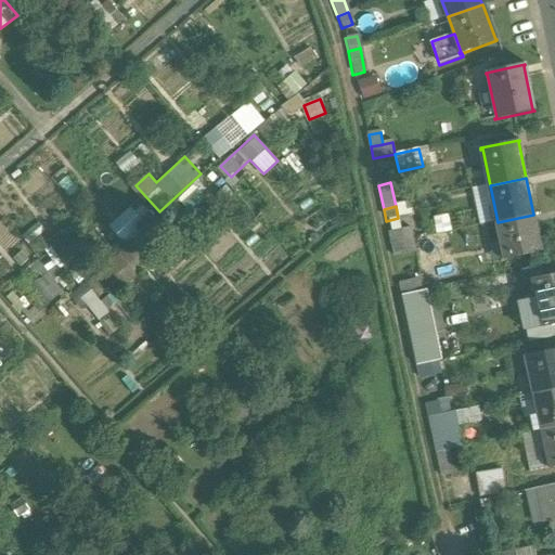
[(126,240),(142,219),(128,207),(112,228),(126,240)]
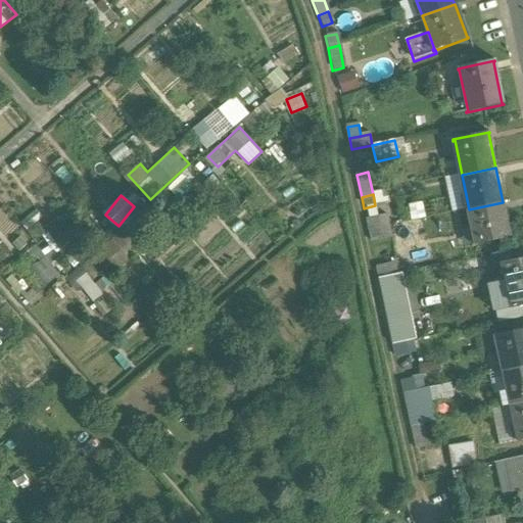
[(503,202),(469,209),(476,244),(474,244),(475,245),(512,238),(511,237),(510,237),(503,202)]
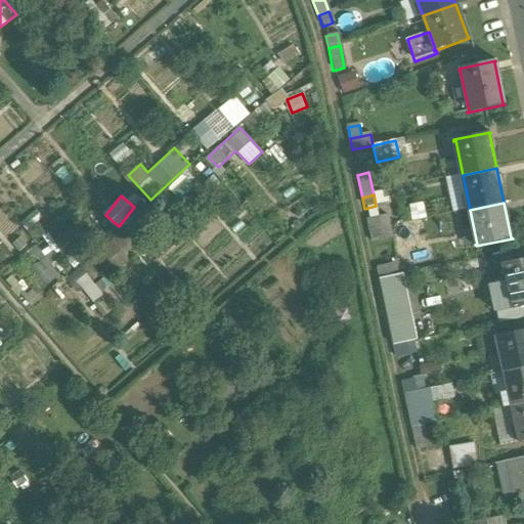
[(379,218),(367,221),(369,231),(381,229),(379,218)]
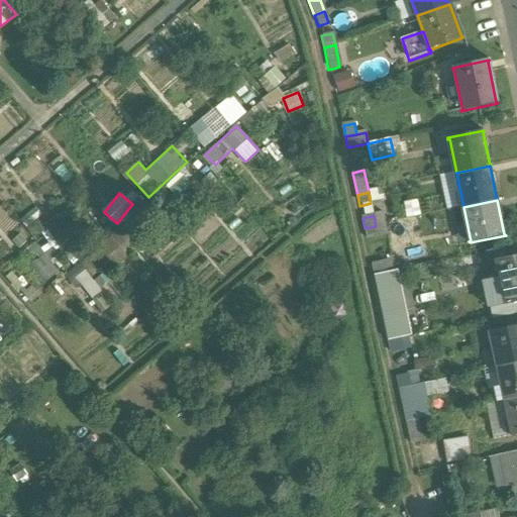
[(376,226),(365,228),(367,240),(388,236),(385,225),(376,226)]
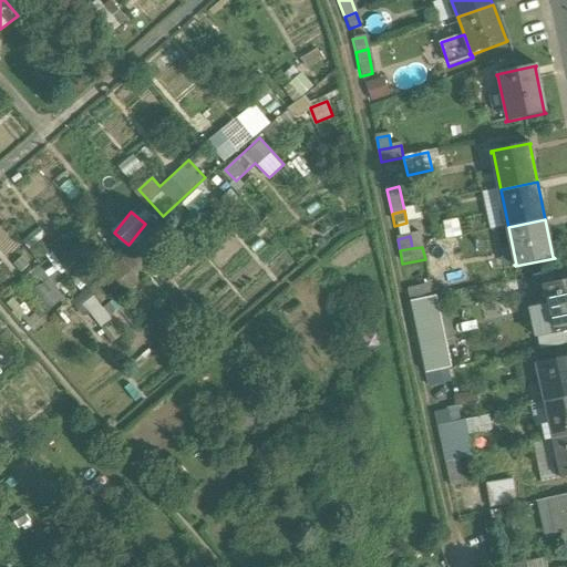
[(566,280),(543,286),(544,288),(545,287),(548,305),(554,331),(553,332),(554,333),(566,330),(566,280)]
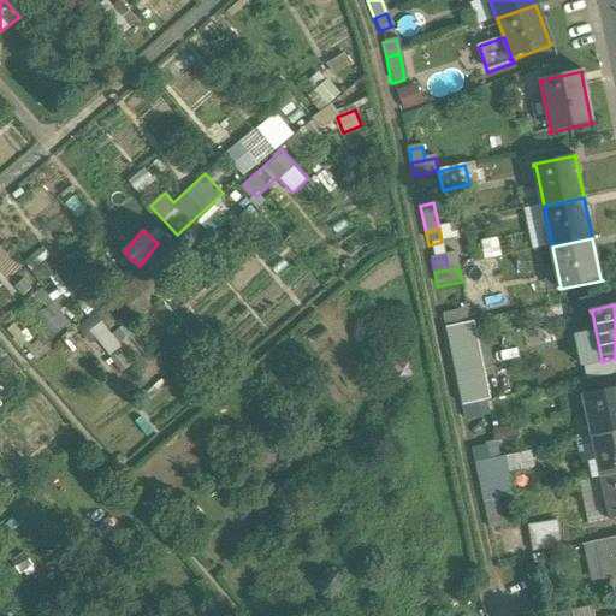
[(467,309),(443,314),(445,327),(469,323),(467,309)]
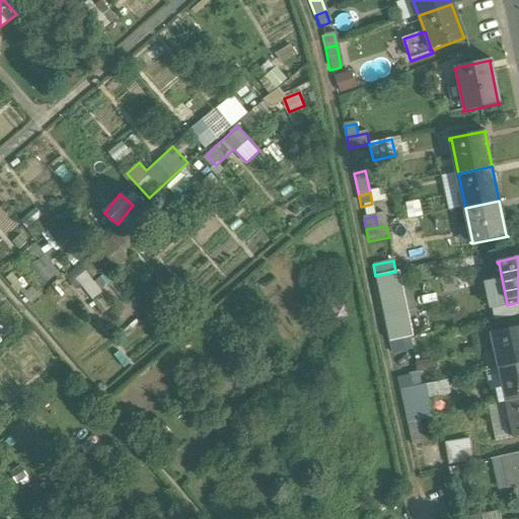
[(78,265),(69,278),(96,297),(105,285),(78,265)]
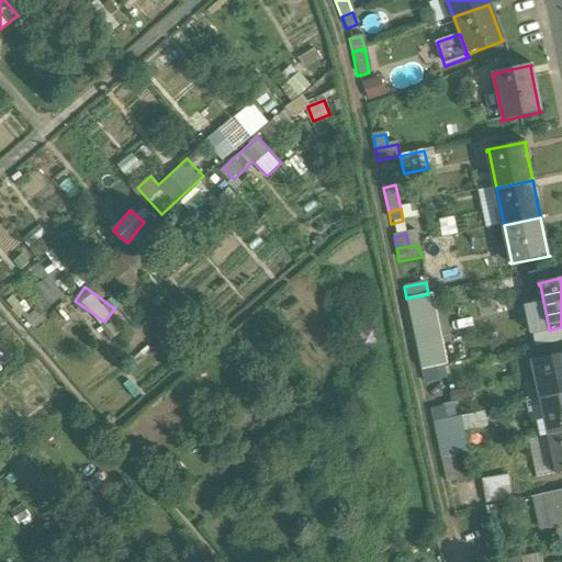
[(428,294),(406,299),(422,369),(447,363),(433,294),(428,294)]
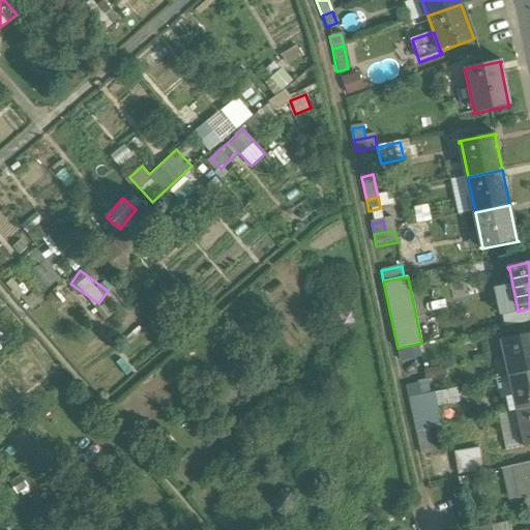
[(512,285),(495,288),(501,315),(518,312),(517,311),(518,310),(512,285)]
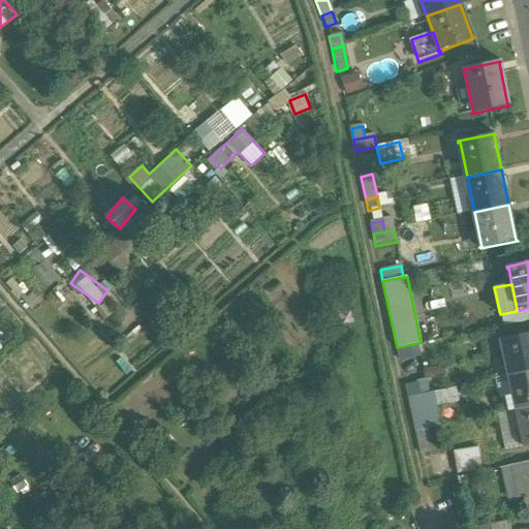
[(528,335),(501,341),(501,342),(503,342),(510,376),(528,371),(528,335)]
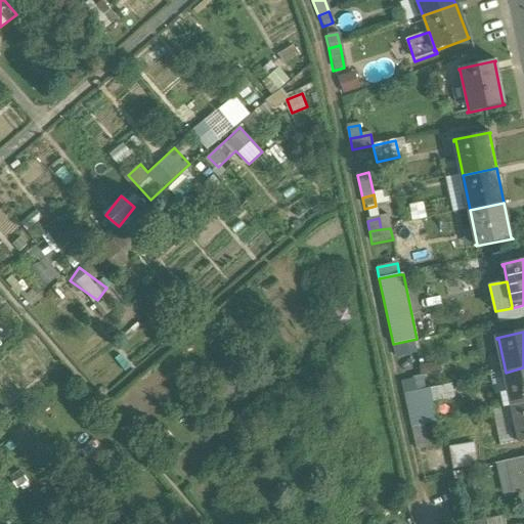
[(413,342),(394,346),(396,357),(416,353),(413,342)]
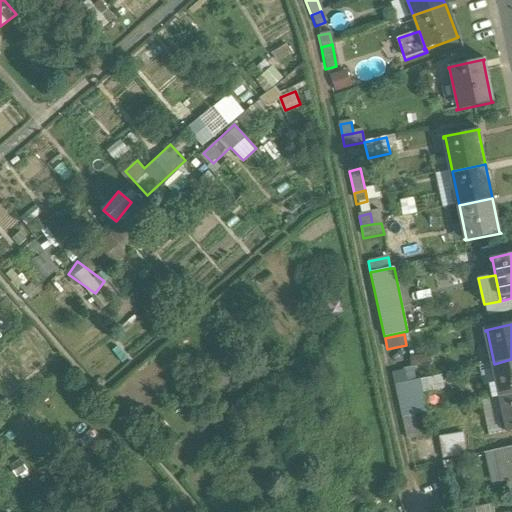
[(511,359),(494,364),(501,398),(511,395),(511,359)]
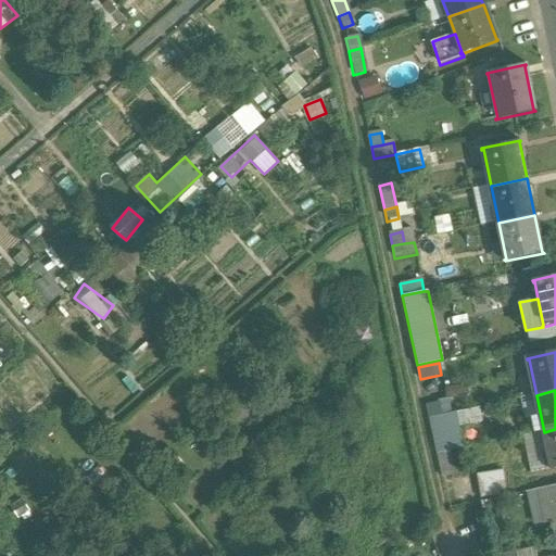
[(438,403),(427,406),(429,418),(440,415),(438,403)]
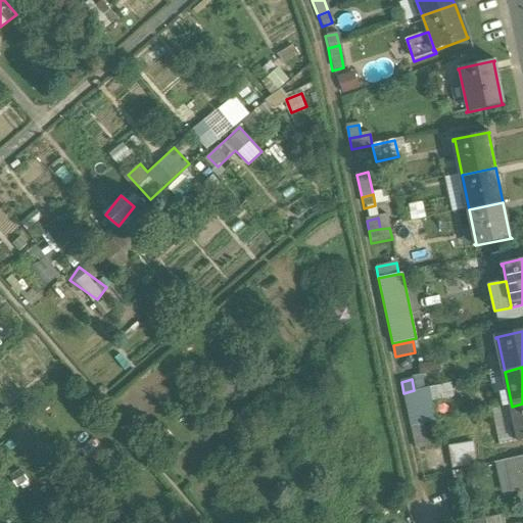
[(449,383),(425,388),(428,403),(453,398),(449,383)]
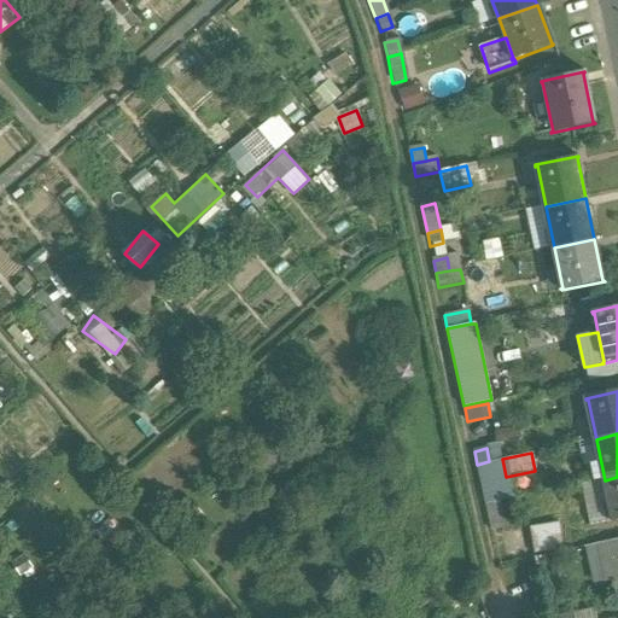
[(617,477),(605,481),(613,520),(612,520),(612,523),(617,520),(617,477)]
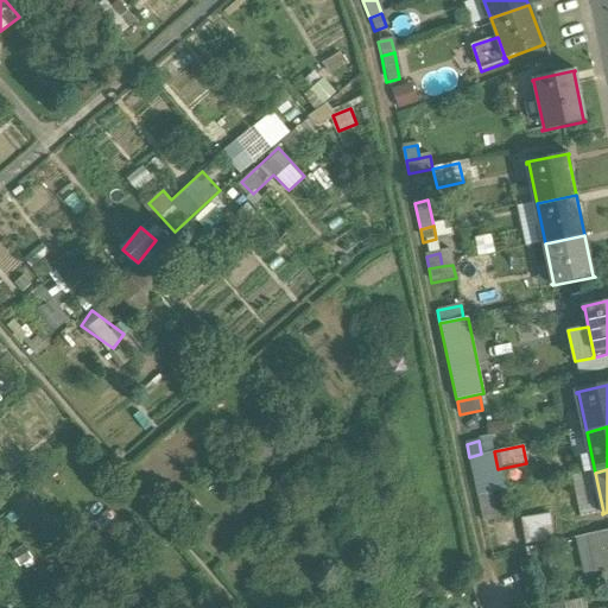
[(488,481),(475,485),(477,496),(491,493),(488,481)]
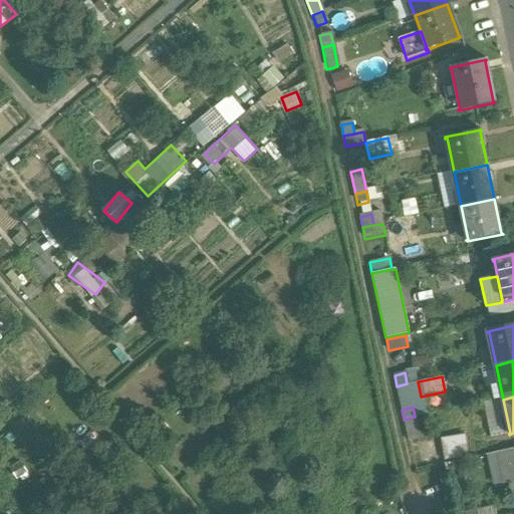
[(420,439),(415,417),(404,420),(409,442),(420,439)]
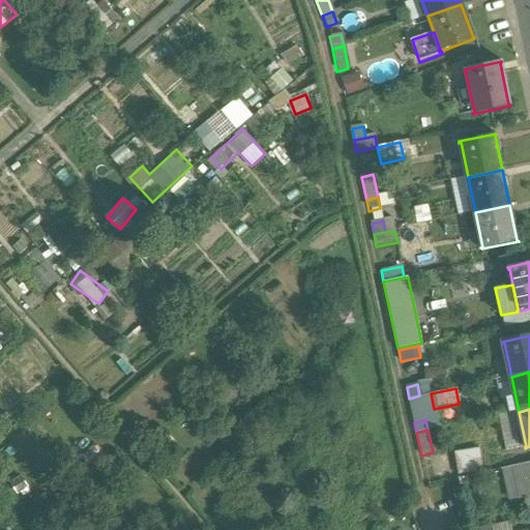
[(477,448),(454,452),(458,475),(481,471),(477,448)]
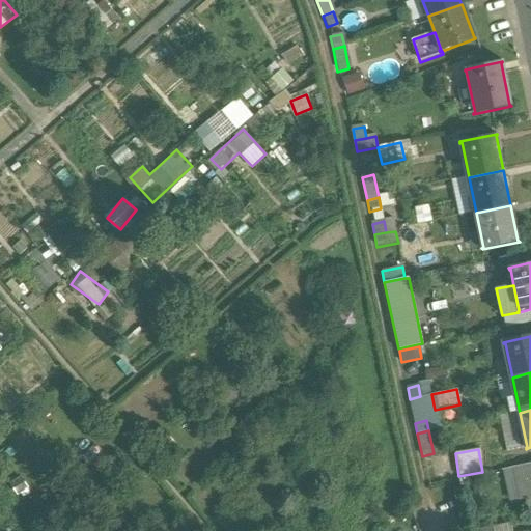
[(530,465),(516,469),(524,501),(530,499),(530,465)]
